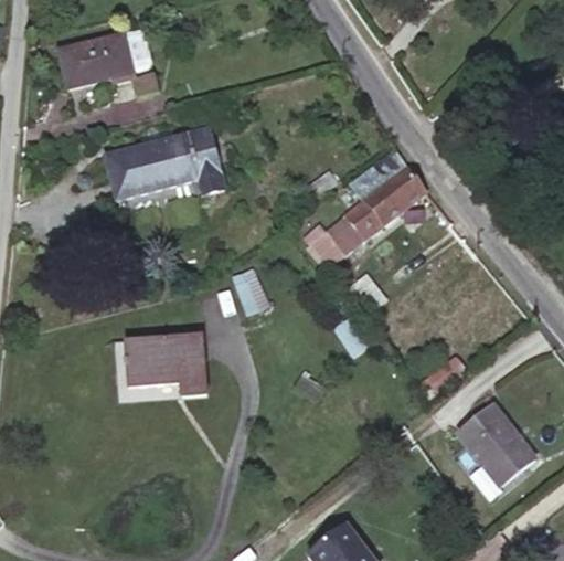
[(182,29),(177,12),(167,16),(171,33),(182,29)]
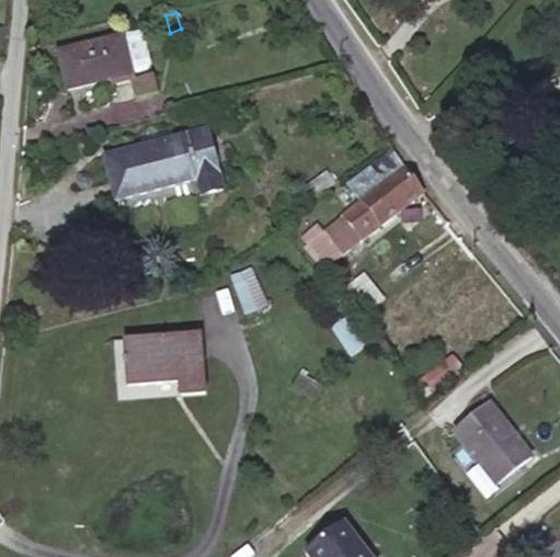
[(124,33),(59,49),(68,87),(107,77),(110,82),(135,76),(124,33)]
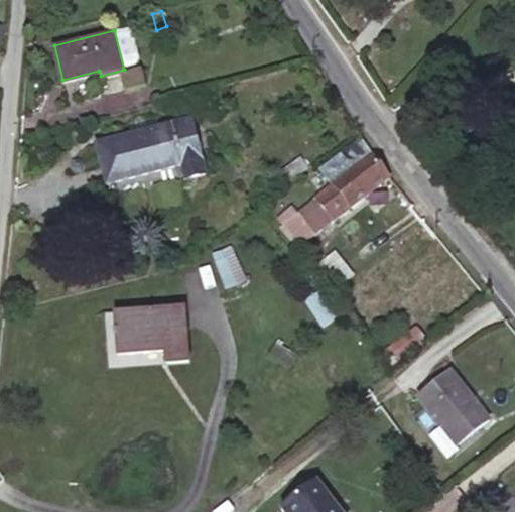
[(192,117),(98,141),(108,181),(183,161),(186,176),(207,171),(192,117)]
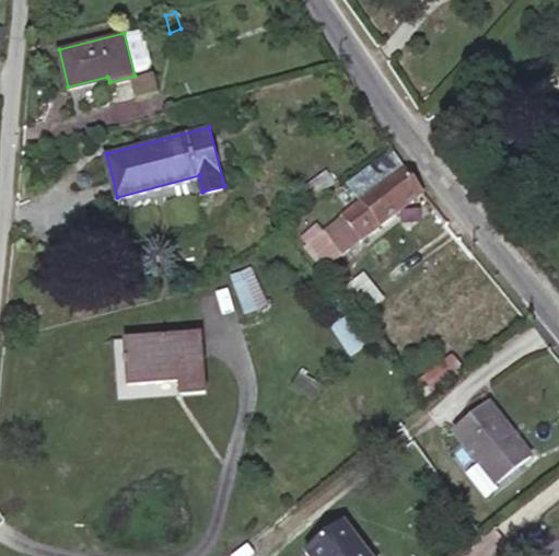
[(423,190),(393,148),(347,180),(361,197),(323,228),(342,252),(423,190)]
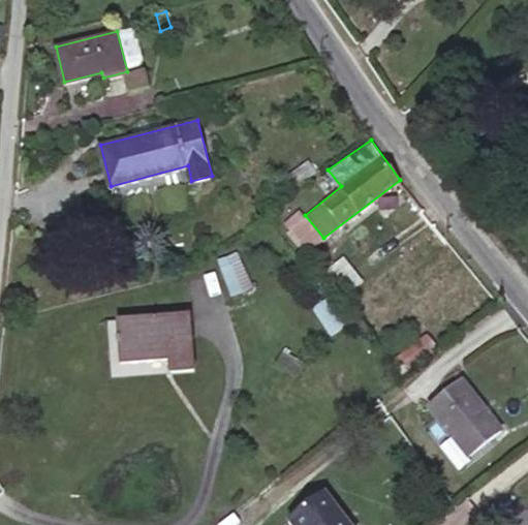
[(317,170),(309,158),(288,174),(297,185),(317,170)]
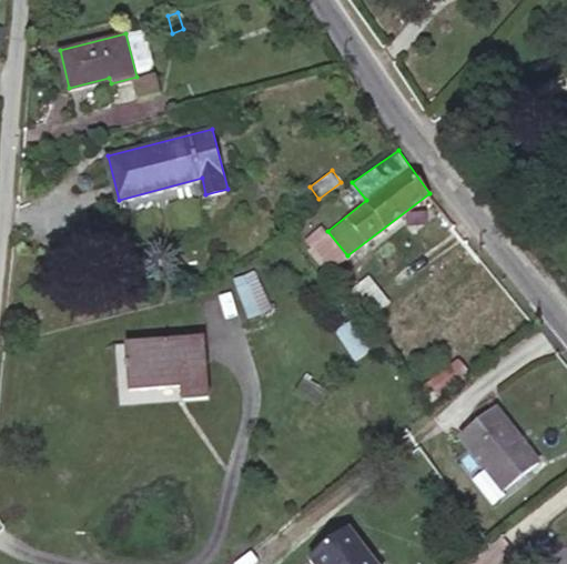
[(331,269),(347,255),(327,231),(311,244),(331,269)]
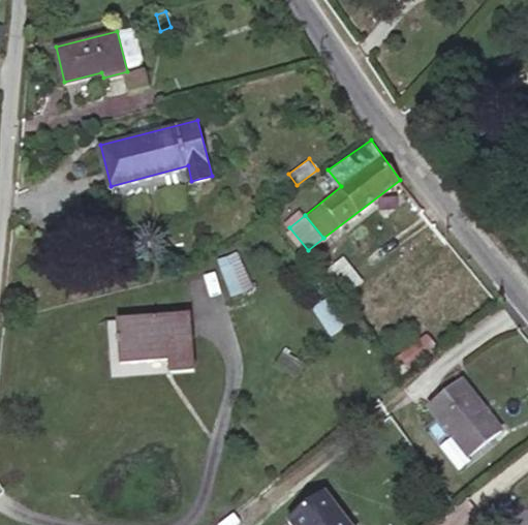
[(238,246),(222,252),(237,289),(251,284),(238,246)]
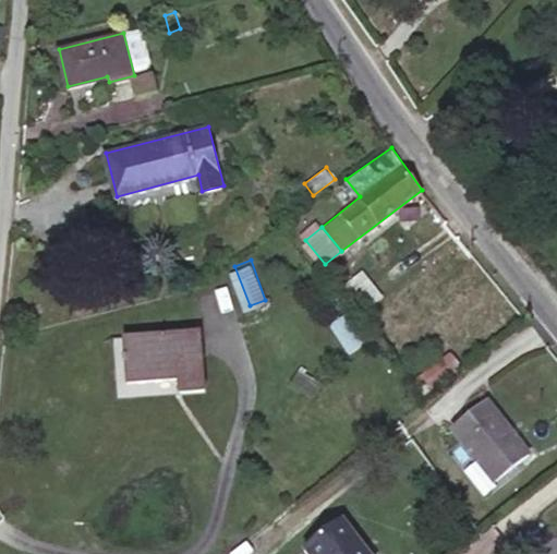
[(344,350),(361,342),(343,310),(328,317),(344,350)]
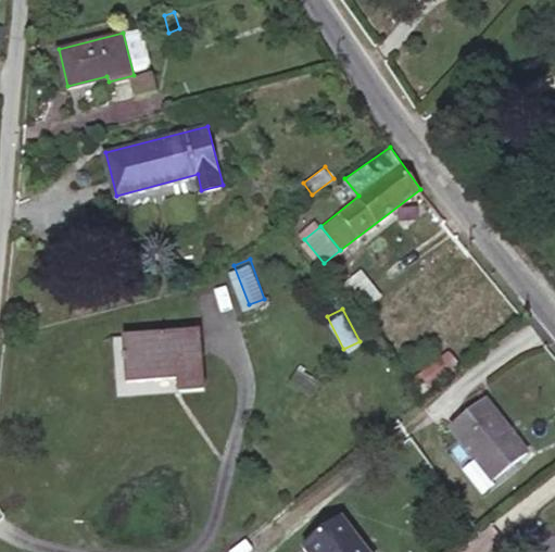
[(200,335),(124,339),(126,380),(178,377),(179,391),(204,388),(200,335)]
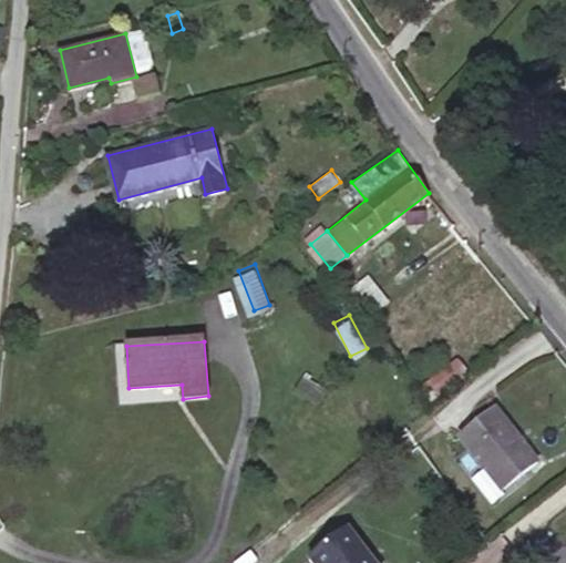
[(469,370),(458,357),(421,385),(432,399),(469,370)]
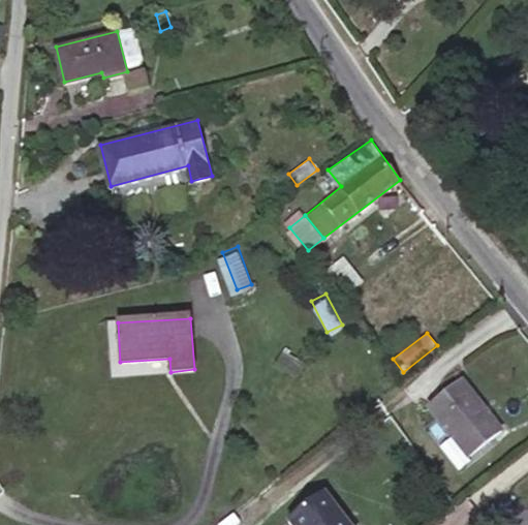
[(502,428),(462,378),(429,405),(469,454),(502,428)]
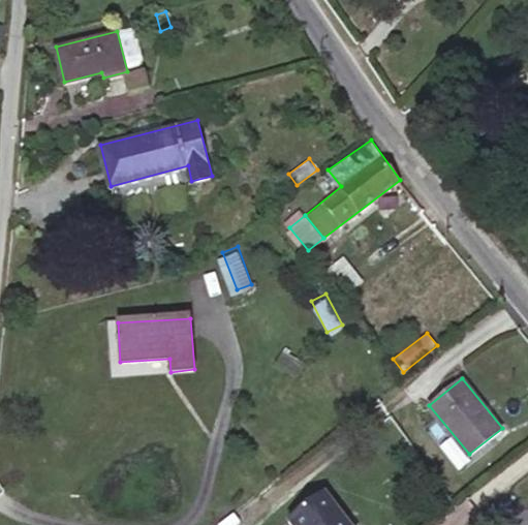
[(349,524),(324,492),(288,520),(291,524),(349,524)]
